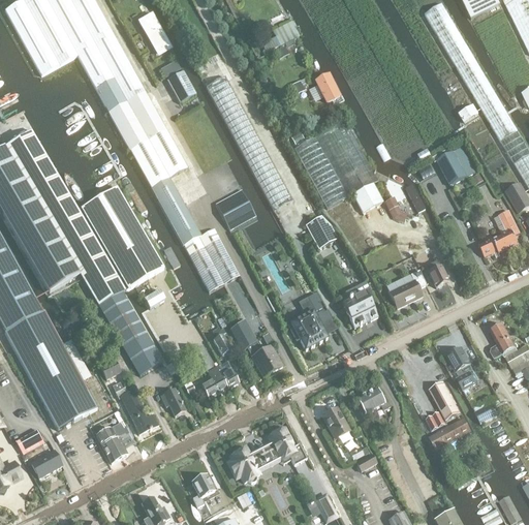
[(127,100),(145,90),(94,0),(19,0),(4,8),(41,74),(78,54),(109,111),(127,100)]
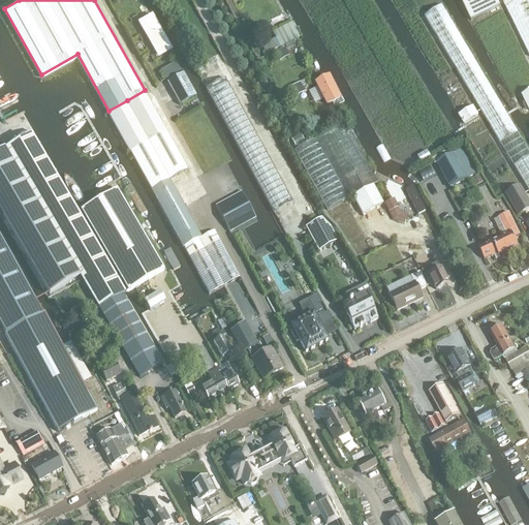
[(500,2),(499,0),(463,0),(471,17),(500,2)]
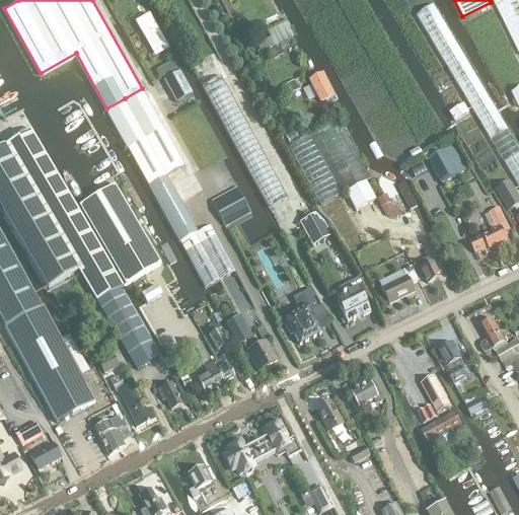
[(494,0),(518,51),(518,0),(494,0)]
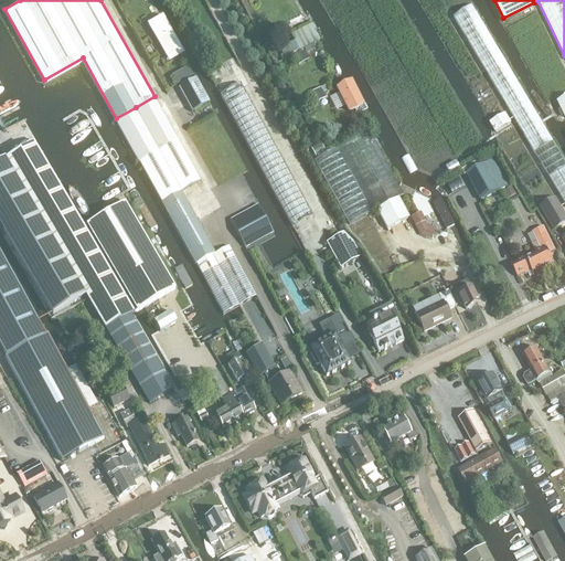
[(564,158),(498,44),(472,2),(454,13),(564,199),(564,158)]
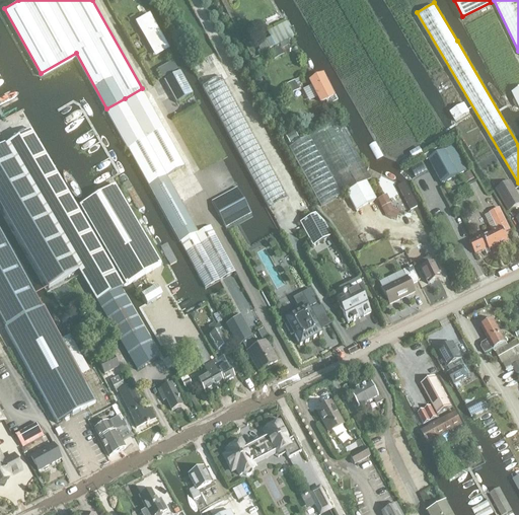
[(137,15),(154,48),(165,42),(147,9),(137,15)]
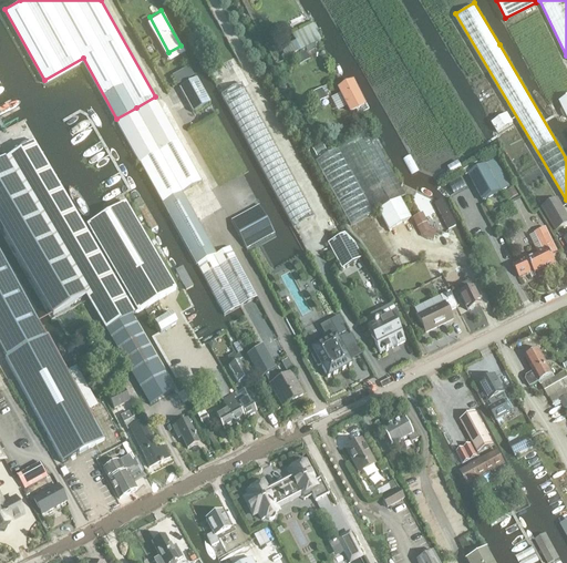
[(188,63),(172,72),(177,82),(194,72),(192,68),(189,64),(188,63)]
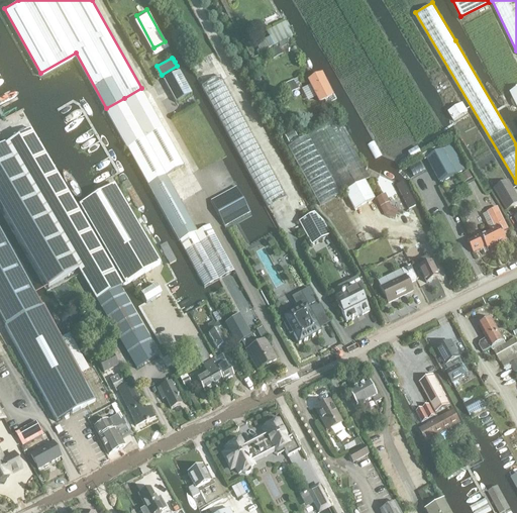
[(191,89),(180,68),(163,77),(176,99),(183,94),(191,89)]
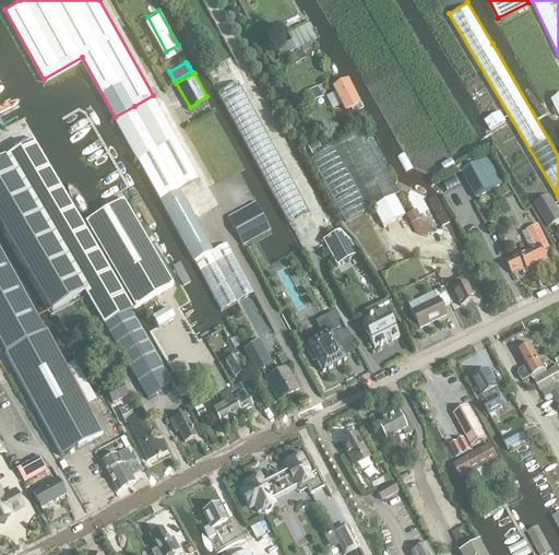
[(346,107),(351,105),(358,101),(346,77),(333,83),(346,107)]
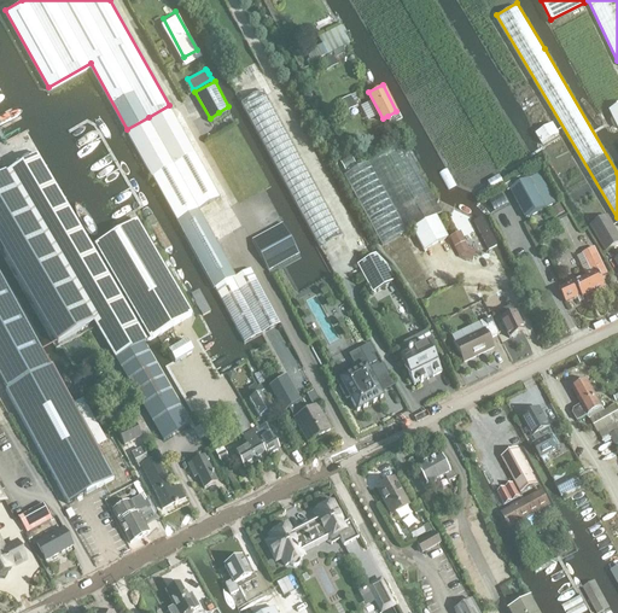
[(308,170),(264,91),(262,87),(242,99),(243,103),(283,175),(320,245),(342,233),(308,170)]
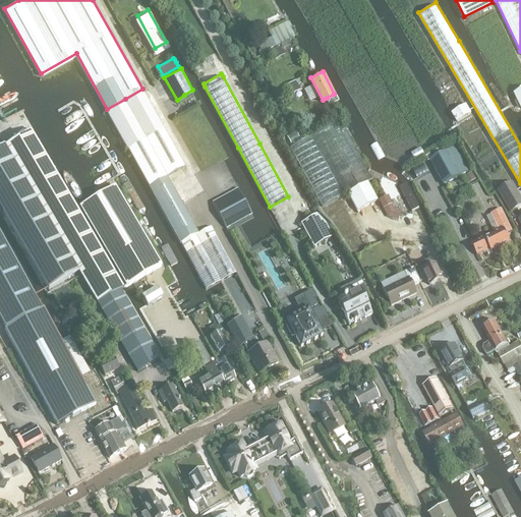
[(142,89),(125,99),(167,173),(184,163),(142,89)]
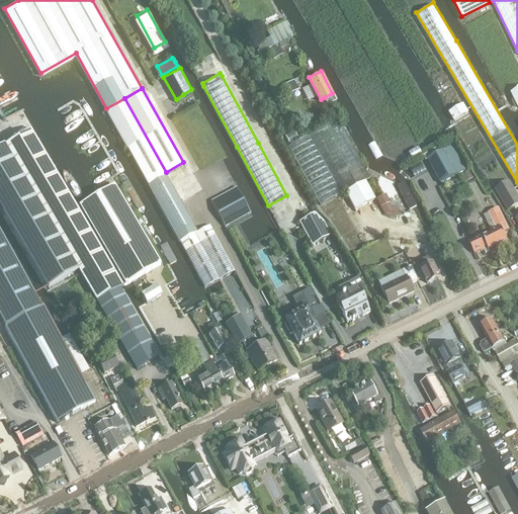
[(166,172),(124,98),(106,108),(148,183),(166,172)]
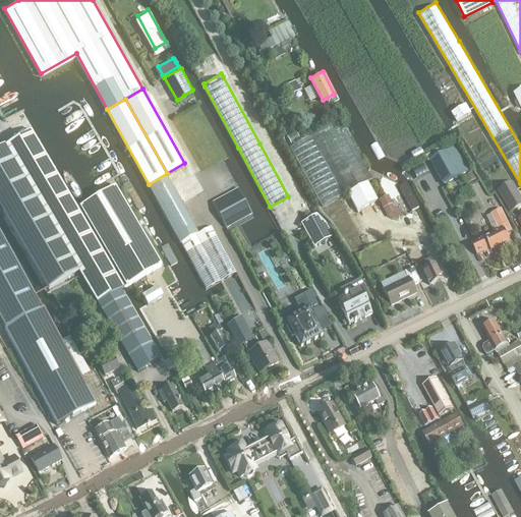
[(452,108),(457,117),(472,109),(467,100),(452,108)]
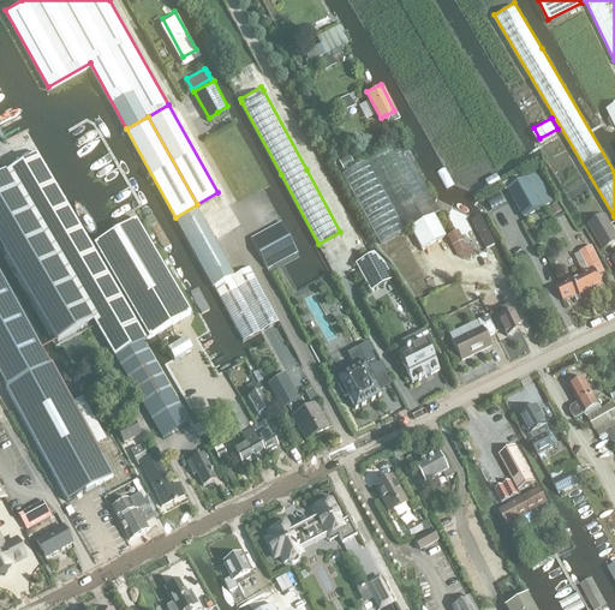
[(440,208),(423,178),(401,138),(342,169),(380,240),(410,225),(421,245),(446,232),(434,210),(440,208)]
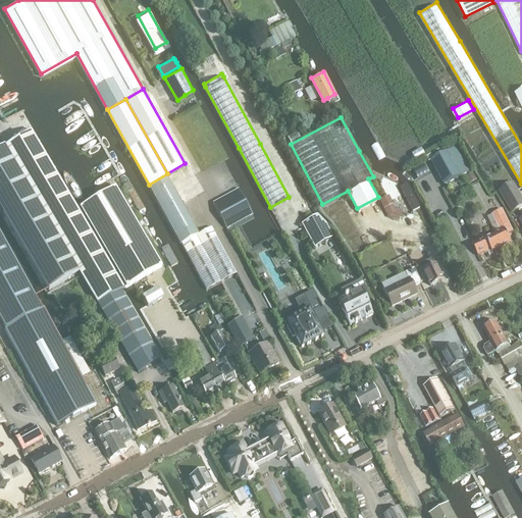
[(4,142),(79,269),(97,300),(120,287),(124,285),(32,126),(4,142)]
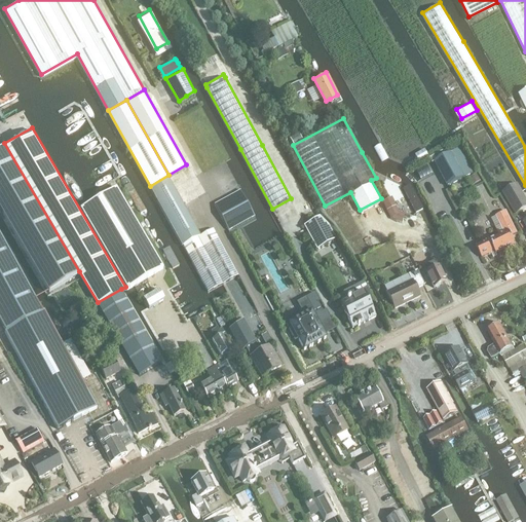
[(299,129),(290,135),(294,142),(303,137),(299,129)]
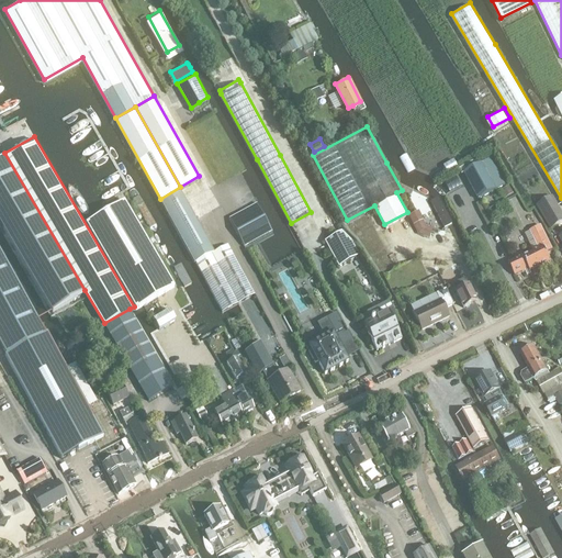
[(406,149),(398,154),(407,169),(415,165),(406,149)]
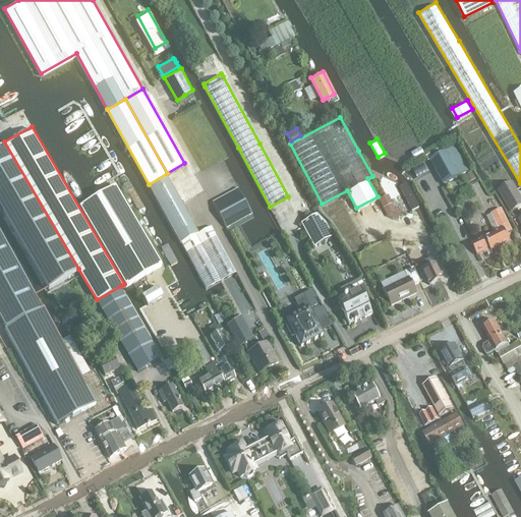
[(78,269),(4,141),(0,144),(0,205),(48,286),(78,269)]
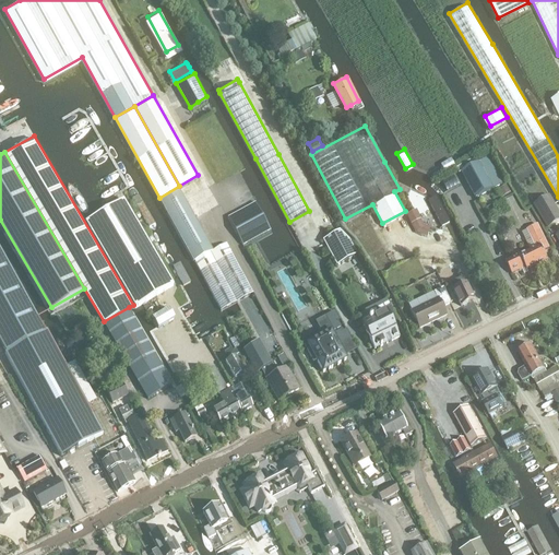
[(462,168),(476,196),(502,181),(488,154),(462,168)]
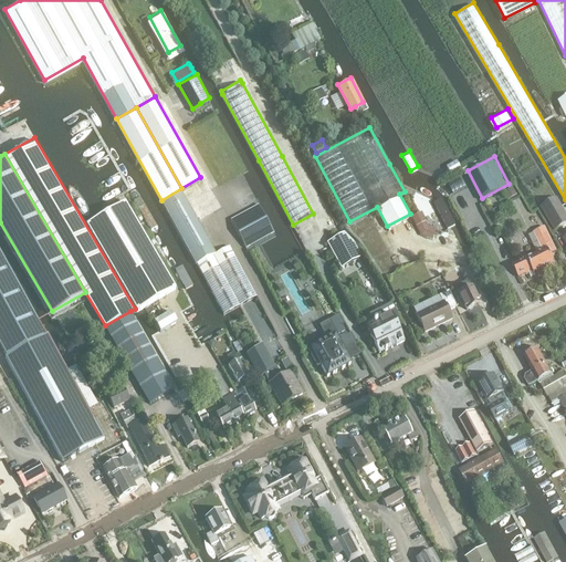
[(459,158),(450,160),(451,167),(461,165),(459,158)]
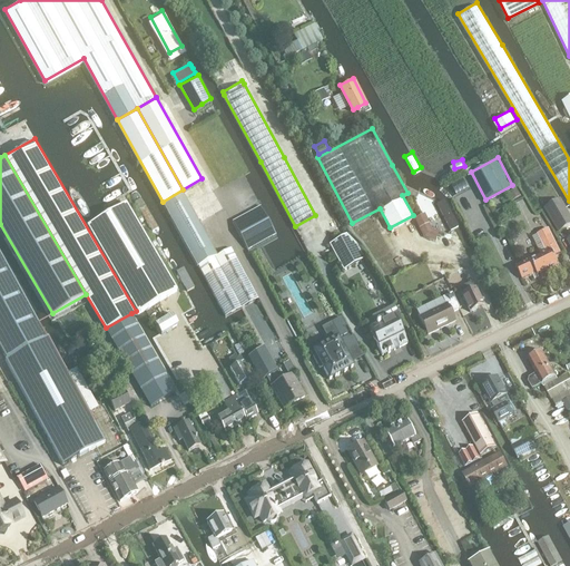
[(120,164),(130,183),(138,178),(127,160),(120,164)]
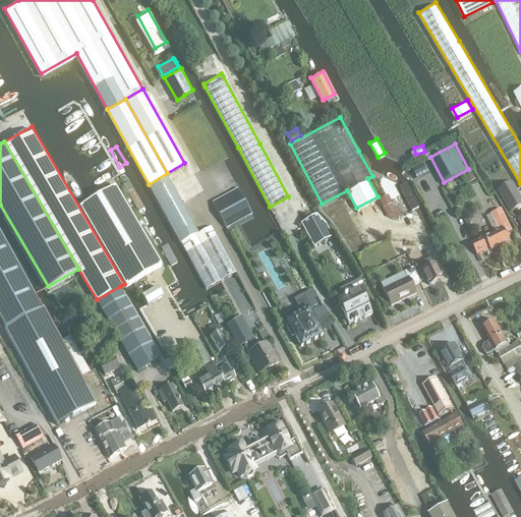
[(423,160),(409,167),(414,176),(427,169),(423,160)]
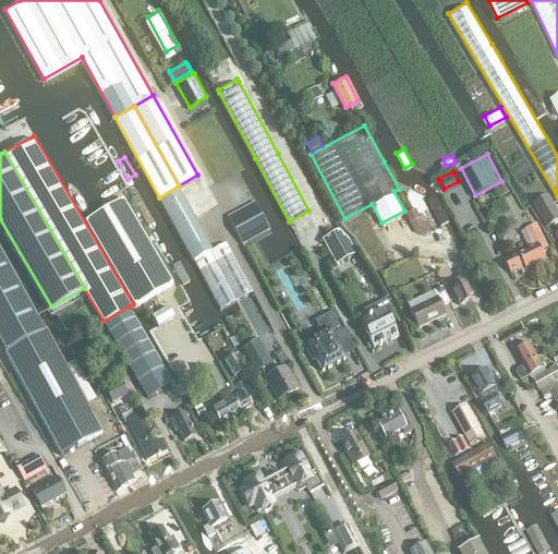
[(108,192),(124,182),(120,177),(105,185),(108,192)]
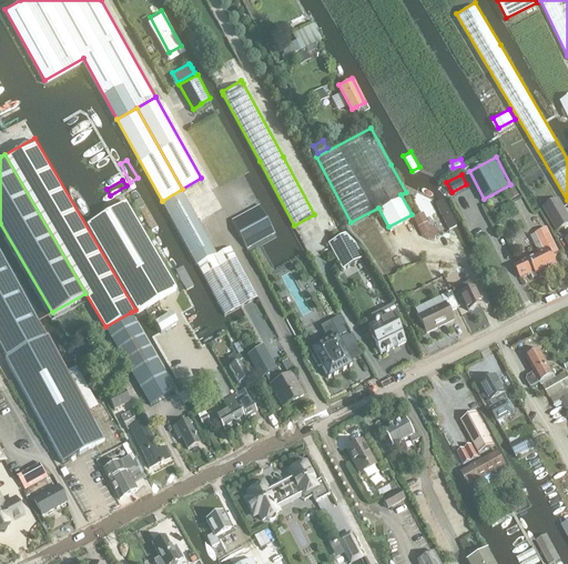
[(516,183),(506,189),(510,197),(519,191),(516,183)]
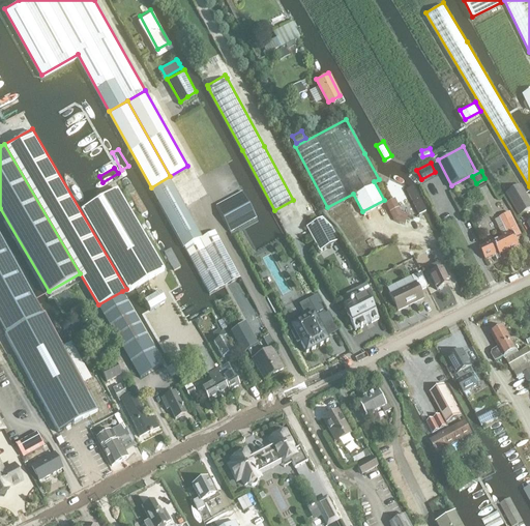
[(202,234),(185,204),(170,176),(151,187),(183,244),(202,234)]
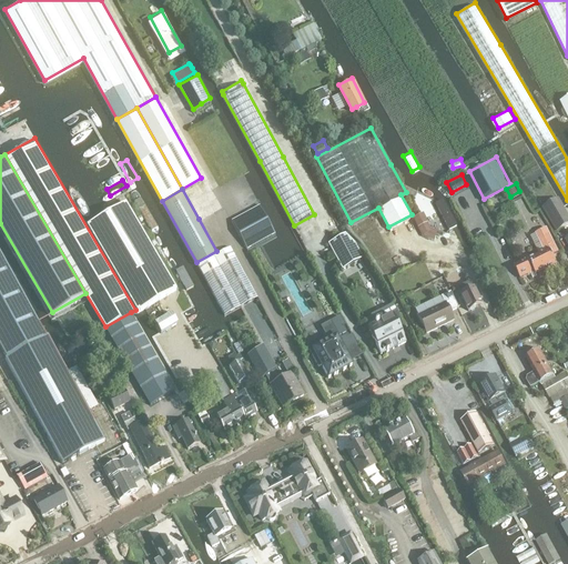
[(557,229),(559,227),(567,221),(567,210),(559,194),(543,204),(557,229)]
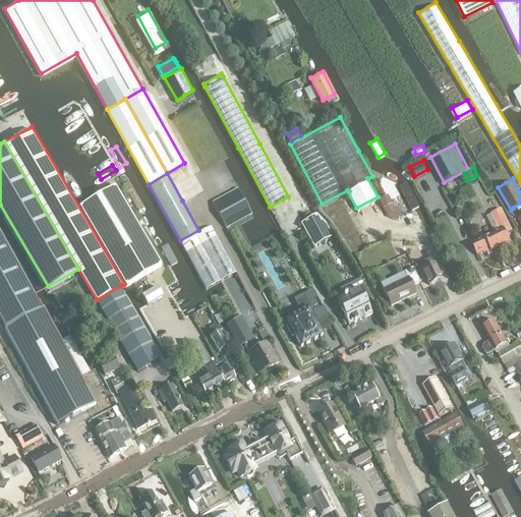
[(411,208),(415,206),(418,204),(405,180),(399,183),(411,208)]
